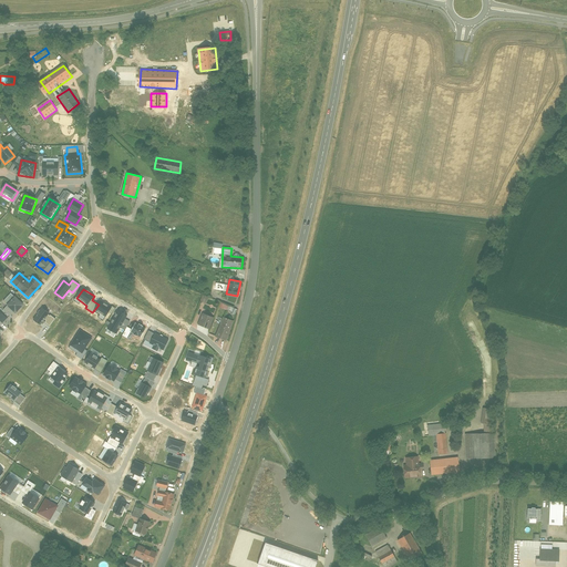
[(2,310),(10,318),(26,303),(17,295),(16,296),(12,292),(0,305),(4,308),(2,310)]
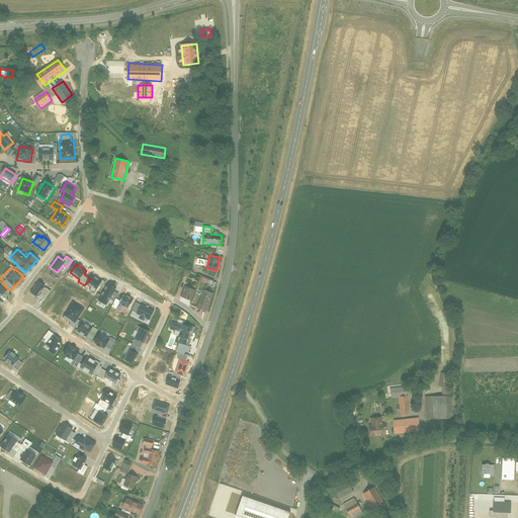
[(185,269),(183,275),(188,277),(191,271),(185,269)]
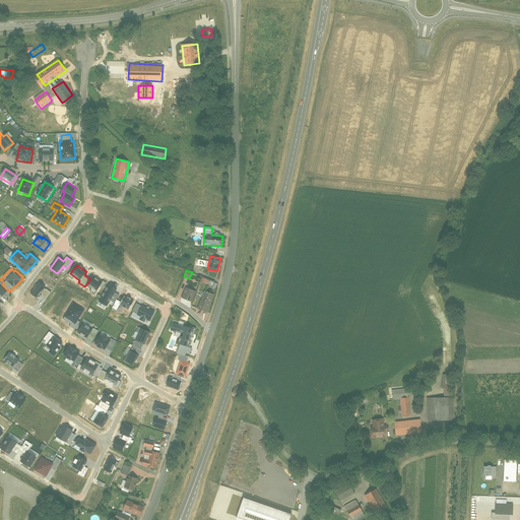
[(94,295),(103,282),(91,276),(90,279),(86,284),(91,288),(89,291),(94,295)]
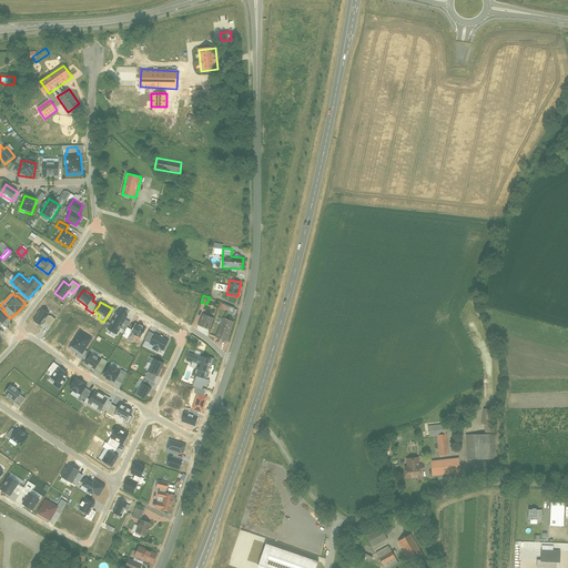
[(42,307),(32,320),(40,325),(44,321),(46,322),(44,323),(51,328),(58,320),(42,307)]
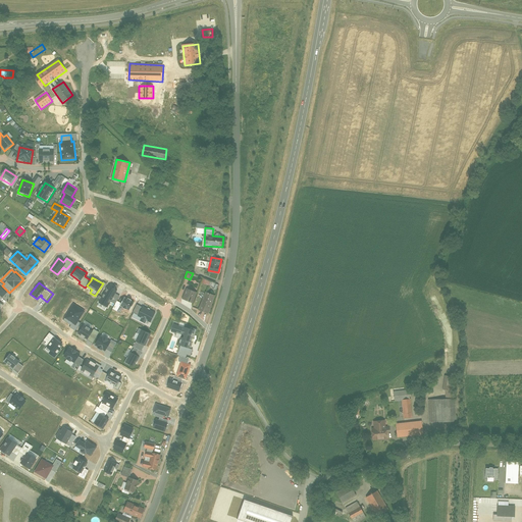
[(110,301),(115,304),(117,301),(120,297),(115,294),(117,292),(108,285),(102,298),(99,296),(97,298),(100,300),(99,303),(106,307),(110,301)]
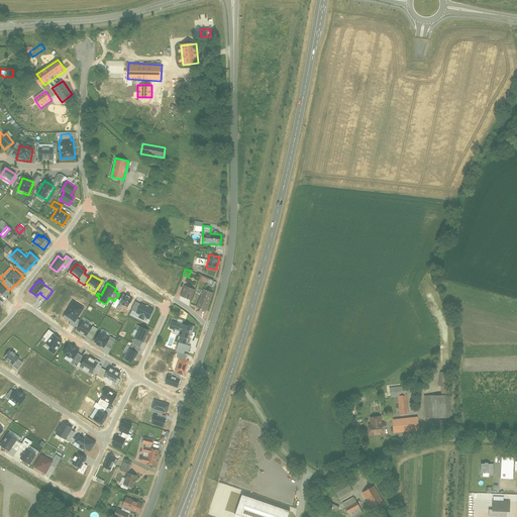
[(180,296),(192,301),(196,290),(184,285),(180,296)]
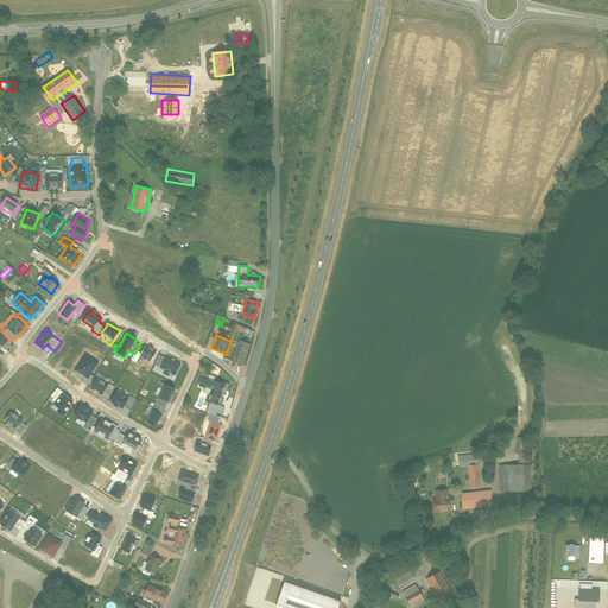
[(232,362),(241,366),(249,344),(240,340),(232,362)]
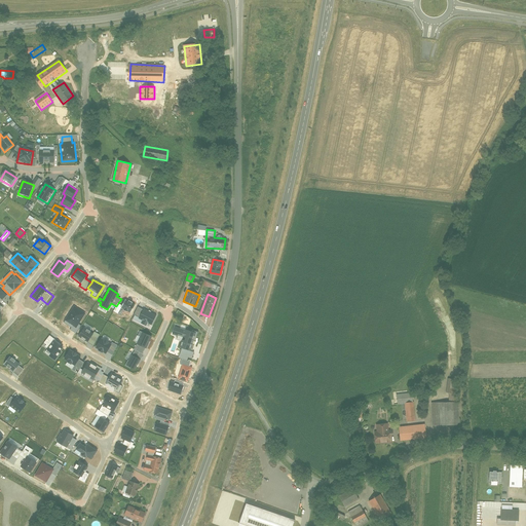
[(127,311),(130,312),(135,305),(132,303),(133,303),(129,301),(128,302),(125,300),(122,306),(118,303),(116,306),(113,311),(118,314),(121,308),(124,309),(124,310),(127,312),(127,311)]
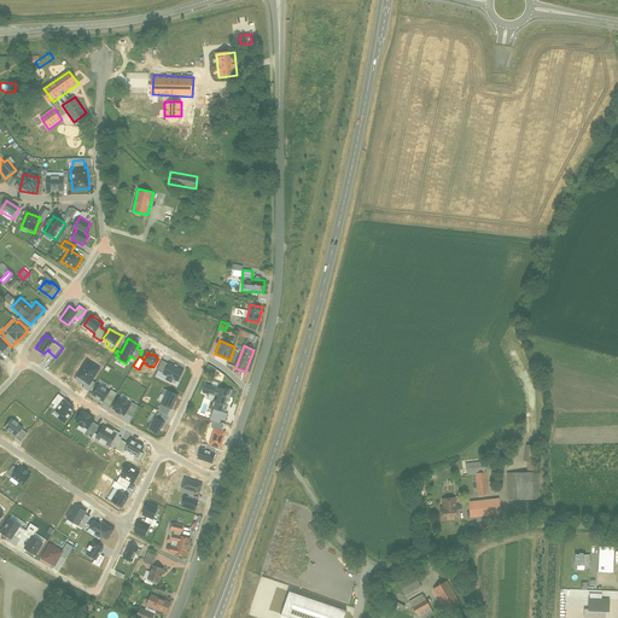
[(100,368),(87,360),(76,377),(86,383),(82,388),(89,392),(95,383),(93,382),(100,368)]
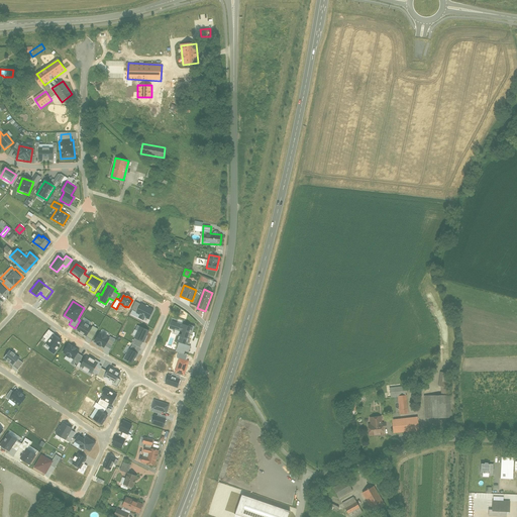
[(149,320),(154,310),(141,304),(140,305),(135,302),(131,310),(136,312),(136,314),(139,315),(138,318),(143,321),(145,318),(149,320)]
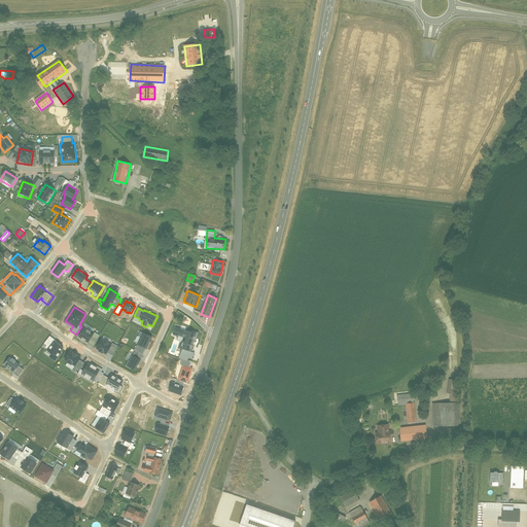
[(84,328),(78,338),(94,347),(100,336),(95,332),(93,335),(84,328)]
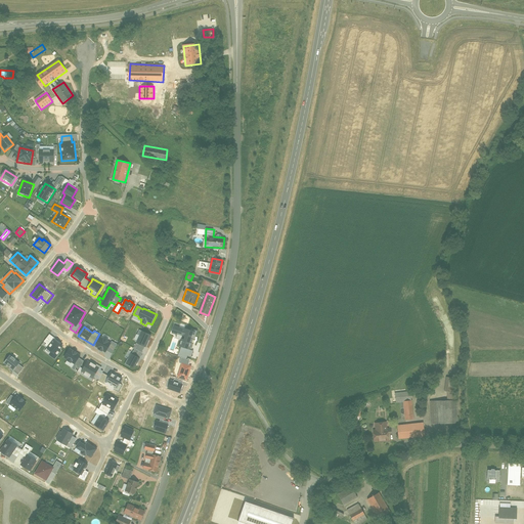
[(184,329),(184,330),(174,326),(172,333),(185,337),(184,340),(182,340),(180,346),(188,349),(194,333),(184,329)]
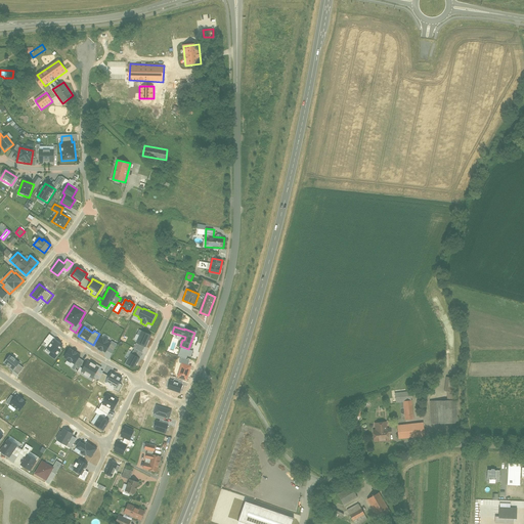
[(145,347),(150,336),(139,331),(137,335),(139,336),(136,343),(145,347)]
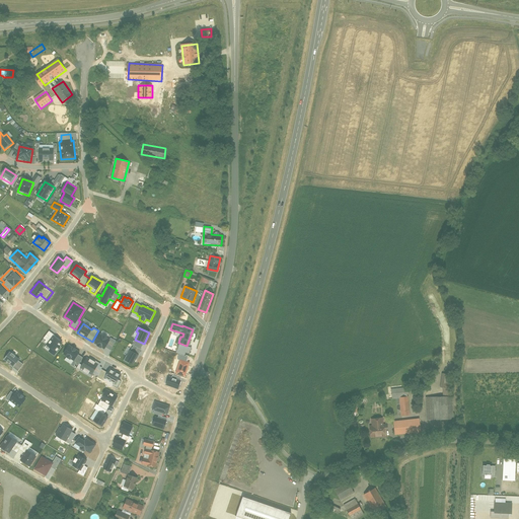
[(99,334),(93,344),(104,350),(105,348),(110,351),(117,341),(110,338),(109,340),(99,334)]
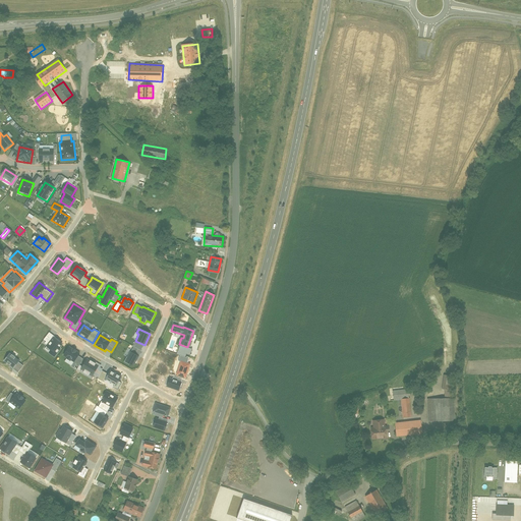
[(60,349),(63,345),(53,338),(47,347),(51,350),(49,353),(56,357),(61,350),(60,349)]
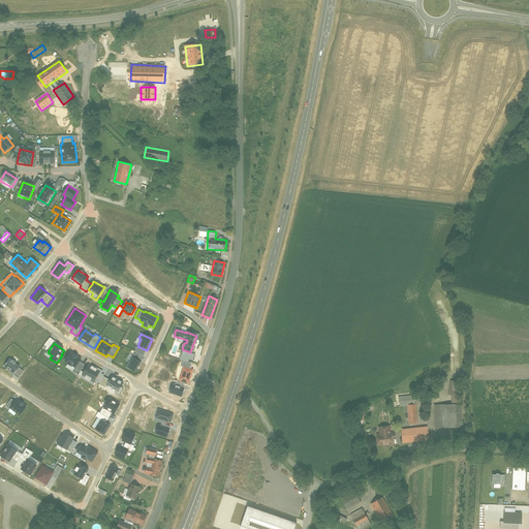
[(189,361),(192,362),(195,355),(183,351),(180,360),(188,363),(189,361)]
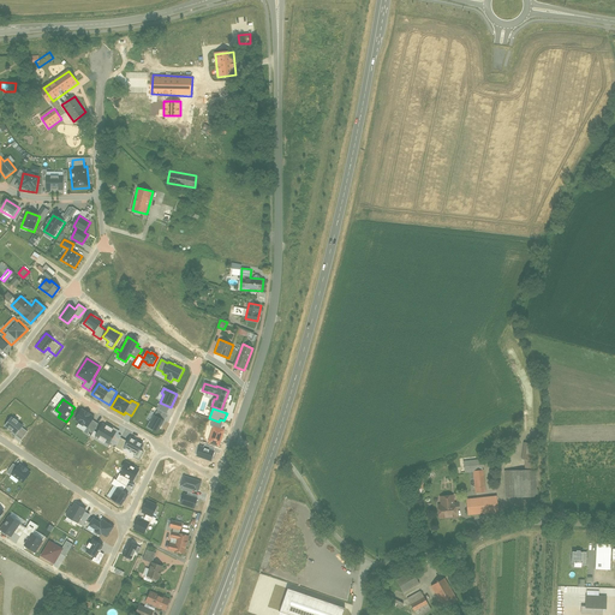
[(75,421),(88,428),(95,417),(82,410),(75,421)]
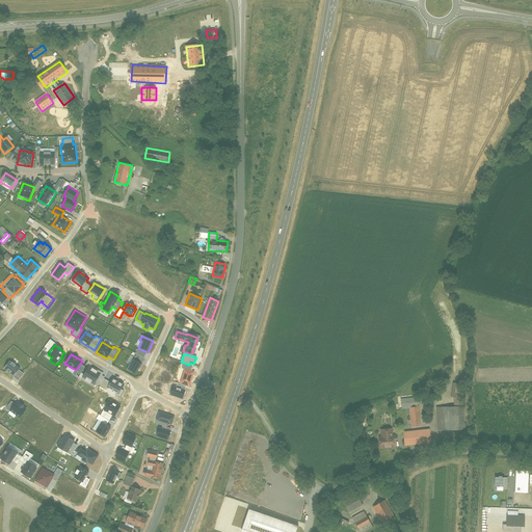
[(136,354),(128,370),(136,375),(144,358),(136,354)]
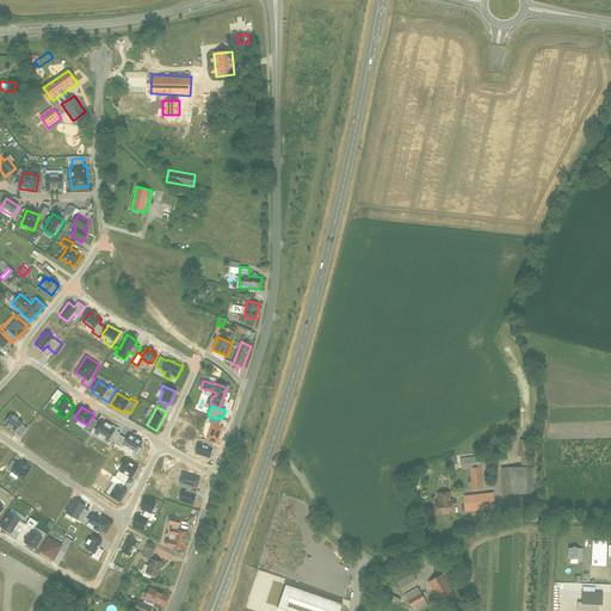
[(12,414),(5,424),(22,437),(28,430),(22,425),(23,424),(12,414)]
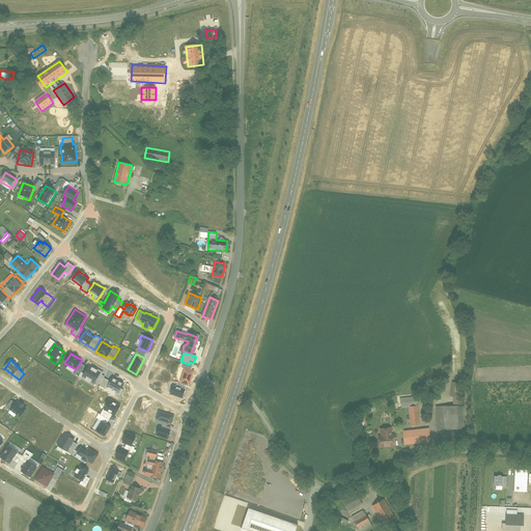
[(89,366),(82,378),(94,385),(102,373),(89,366)]
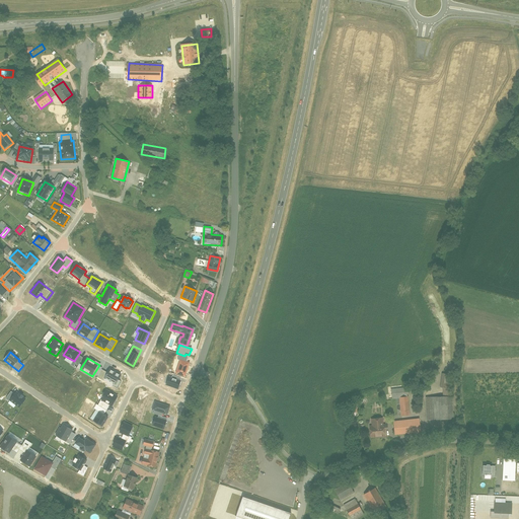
[(190,363),(180,360),(175,373),(186,377),(190,363)]
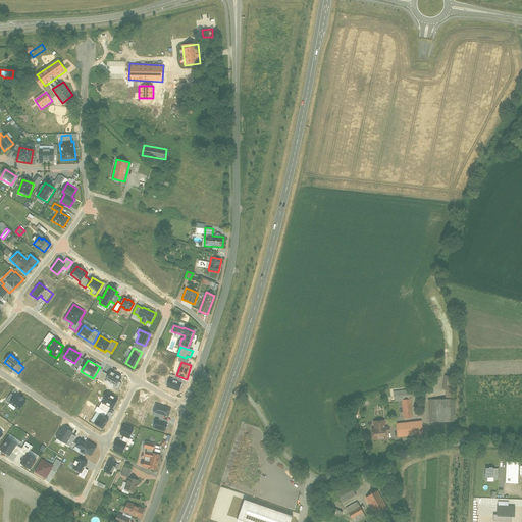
[(116,386),(121,377),(111,371),(106,381),(116,386)]
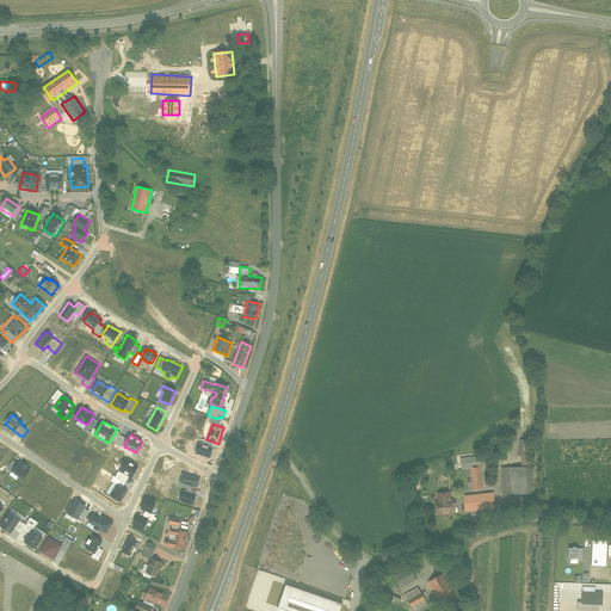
[(214,448),(199,444),(196,454),(210,458),(214,448)]
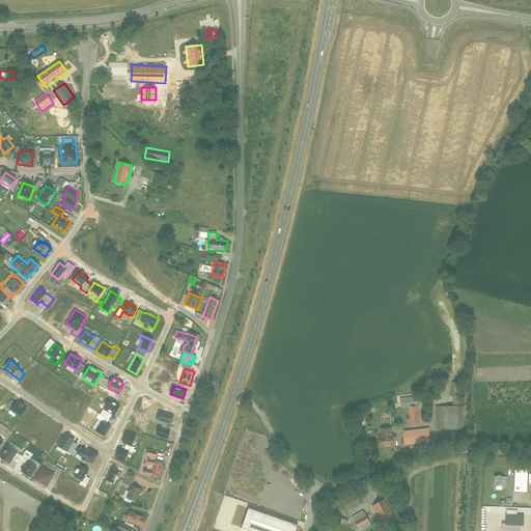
[(416,397),(400,398),(401,409),(409,409),(410,426),(419,425),(418,407),(417,407),(416,397)]
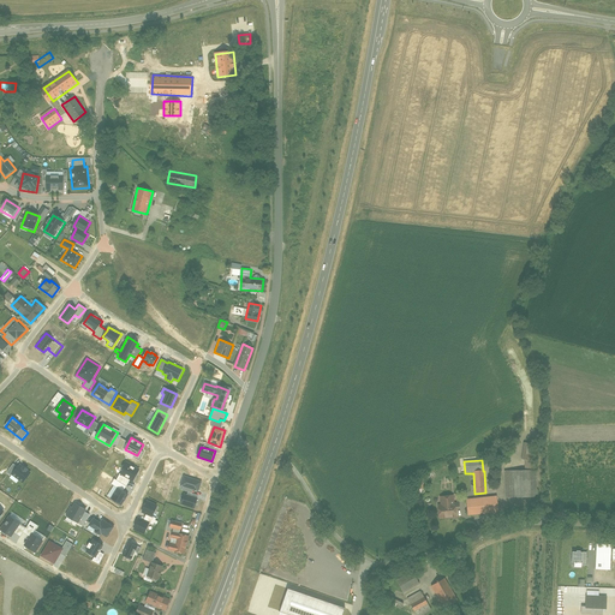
[(126,461),(117,481),(127,487),(130,481),(133,482),(139,470),(126,461)]
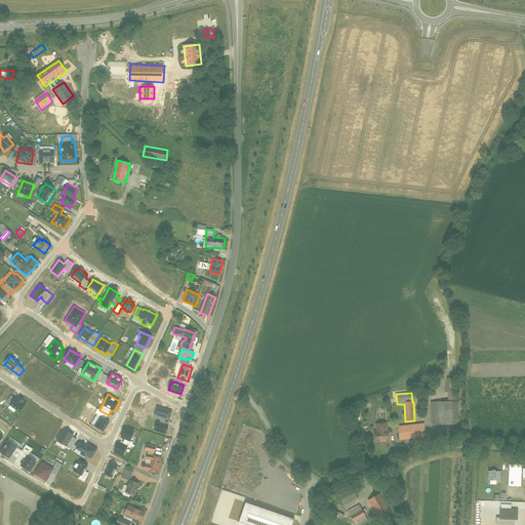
[(11,396),(5,403),(9,407),(10,406),(18,413),(26,404),(17,396),(14,399),(11,396)]
